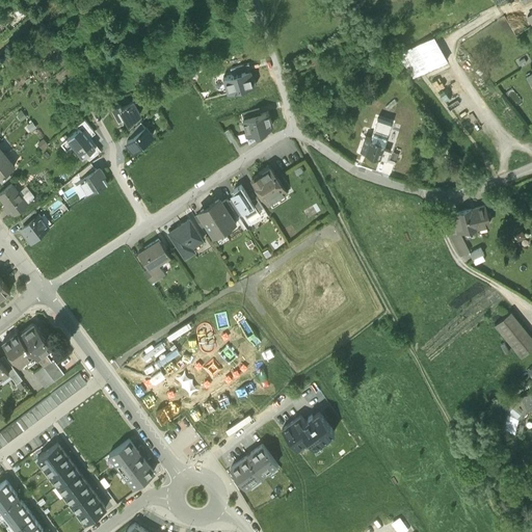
[(446,63),(432,40),(399,57),(416,80),(446,63)]
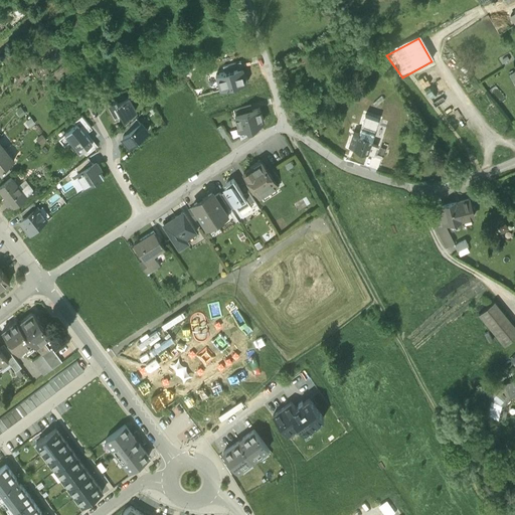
[(502,67),(511,62),(507,55),(498,60),(502,67)]
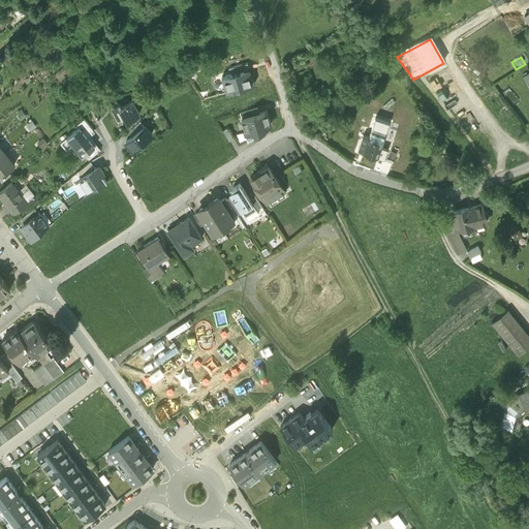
[(369,80),(376,88),(382,82),(381,80),(385,76),(378,67),(373,71),(376,74),(369,80)]
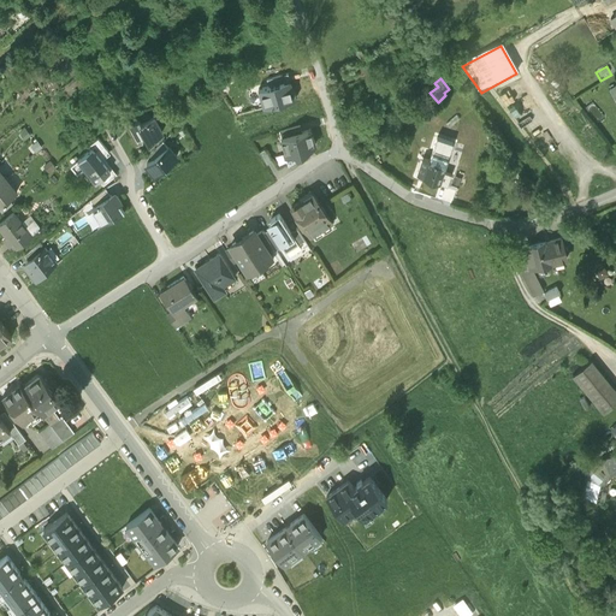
[(268,88),(258,90),(264,110),(296,100),(292,88),(290,89),(289,82),(276,87),(274,83),(268,84),(268,88)]
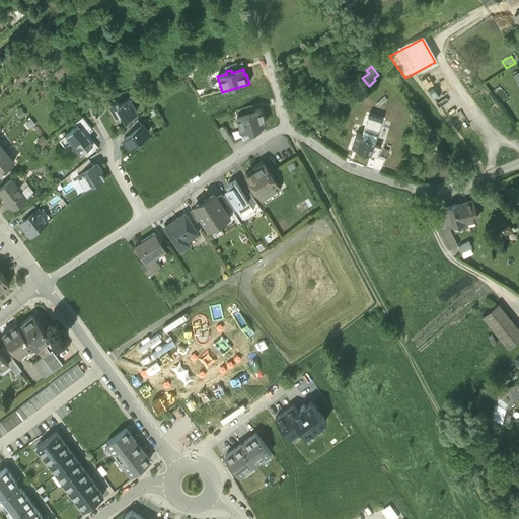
[(438,69),(421,79),(426,88),(443,77),(438,69)]
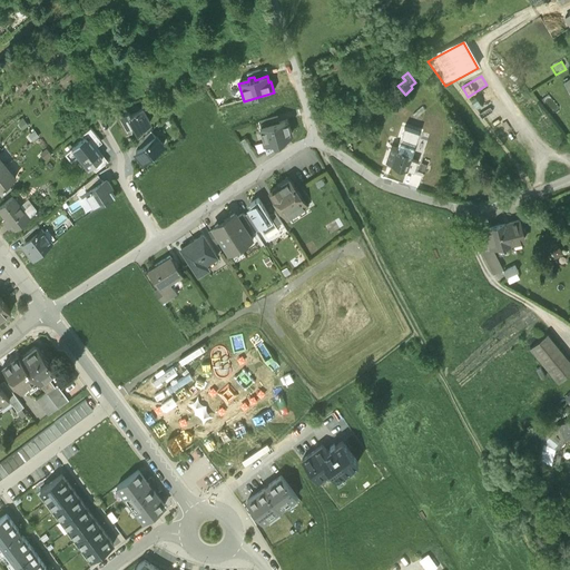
[(150,123),(143,108),(130,115),(129,112),(123,116),(121,115),(117,117),(126,134),(130,131),(129,128),(135,125),(138,131),(150,123)]
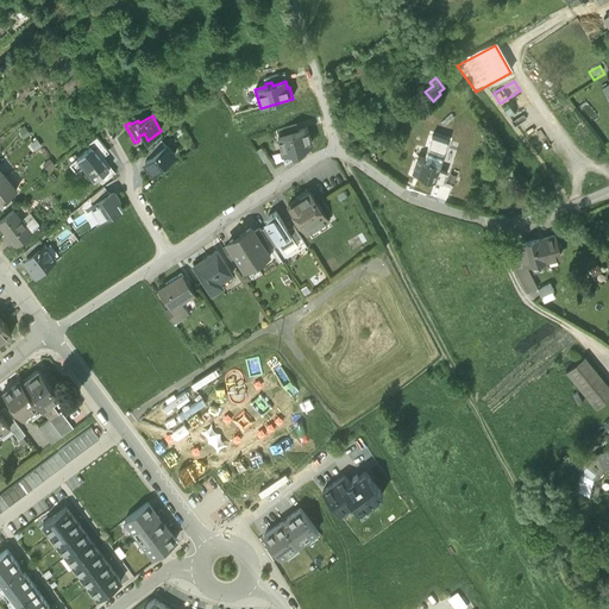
[(25,125),(18,130),(24,138),(31,132),(25,125)]
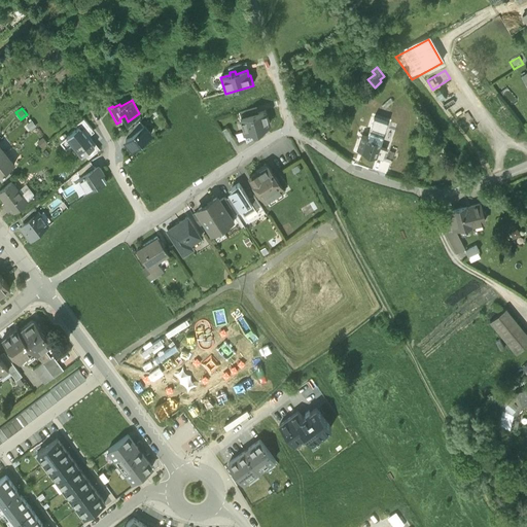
[(239,113),(241,119),(258,114),(256,108),(239,113)]
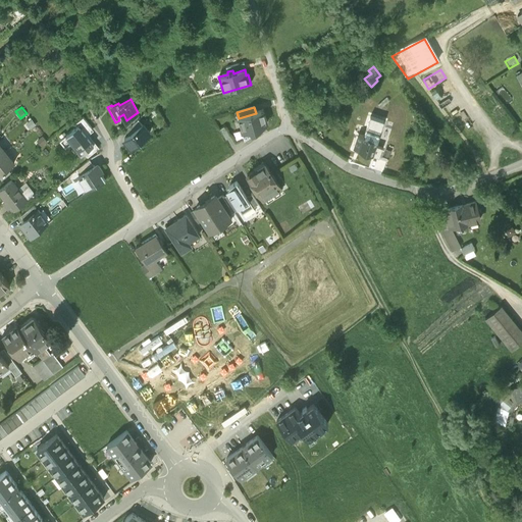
[(254,132),(267,123),(263,111),(256,113),(239,118),(238,118),(242,131),(233,134),(236,141),(244,139),(254,132)]
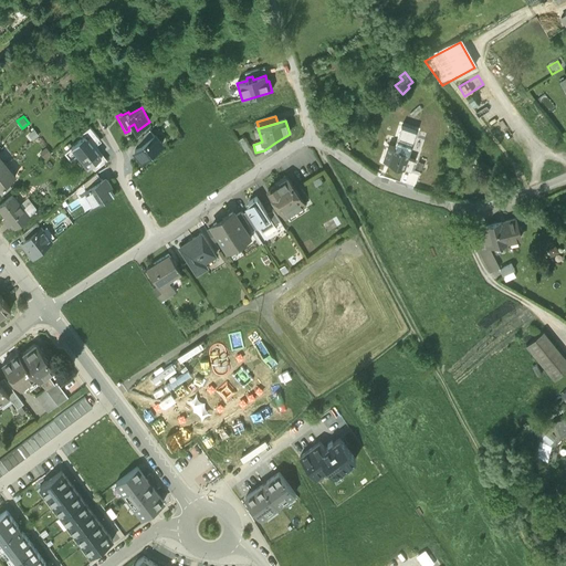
[(82,134),(84,137),(85,136),(93,146),(100,139),(90,127),(82,134)]
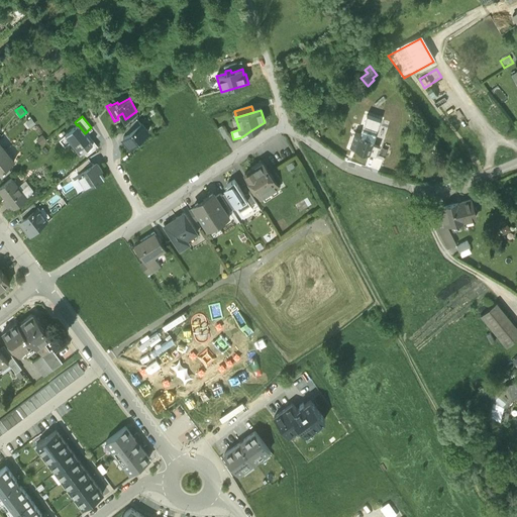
[(30,129),(36,124),(31,118),(25,122),(30,129)]
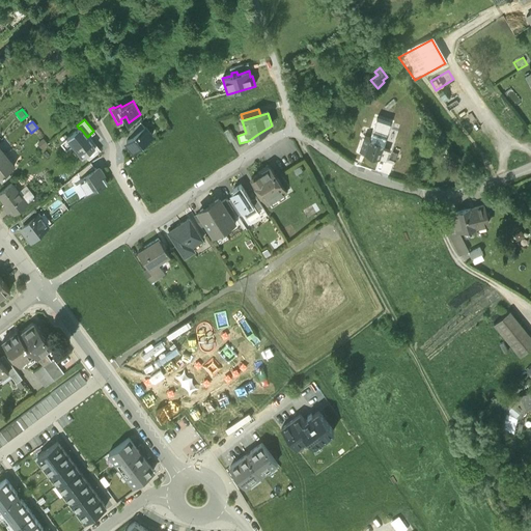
[(379,162),(387,139),(390,127),(384,124),(376,122),(372,135),(370,141),(365,157),(379,162)]
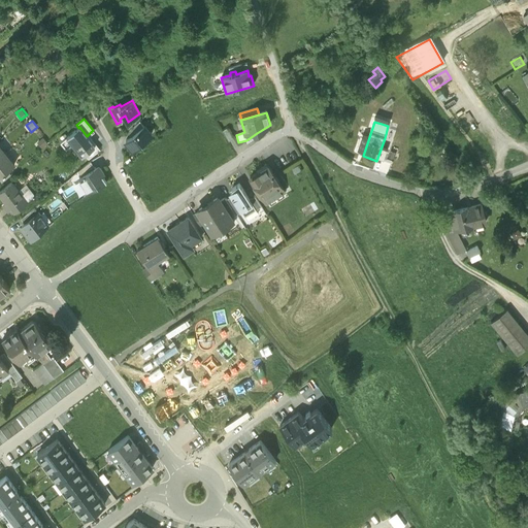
[(151,134),(143,126),(126,140),(132,150),(138,144),(139,145),(145,140),(144,139),(151,134)]
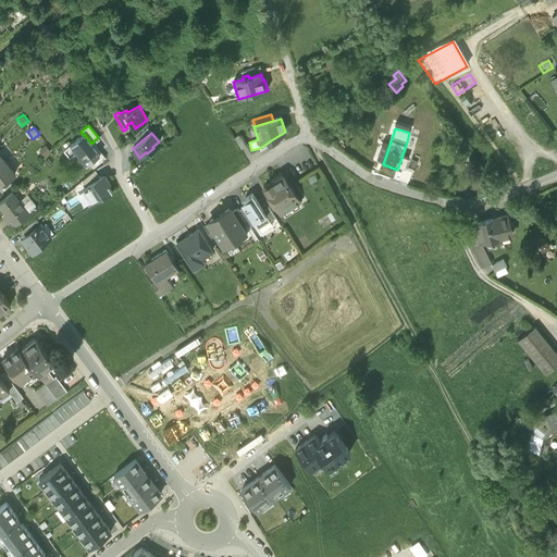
[(70,145),(63,150),(70,158),(76,152),(86,165),(89,162),(94,168),(104,159),(100,155),(91,144),(84,134),(83,135),(70,145)]
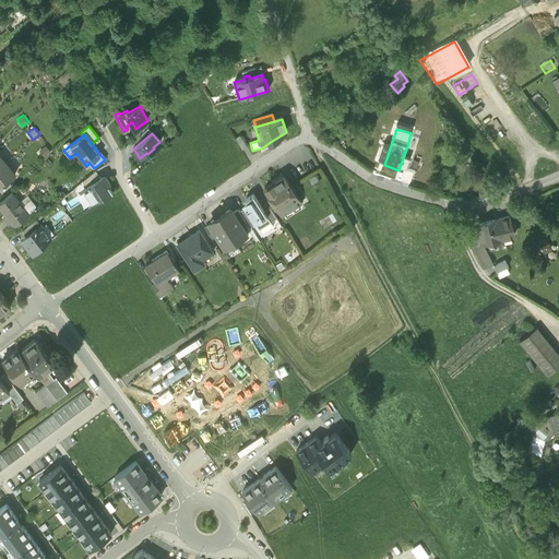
[(248,146),(240,135),(235,139),(242,151),(248,146)]
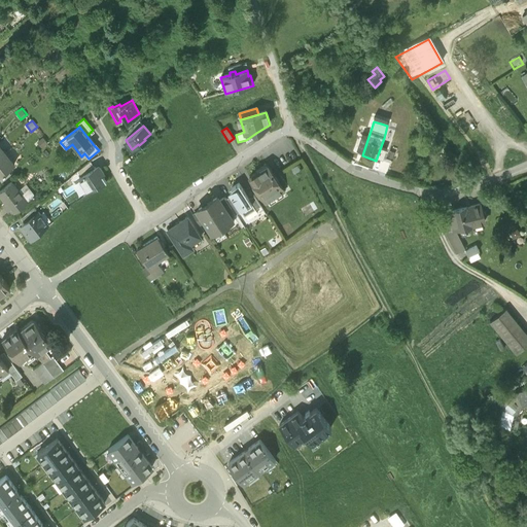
[(259,138),(256,133),(246,140),(249,145),(259,138)]
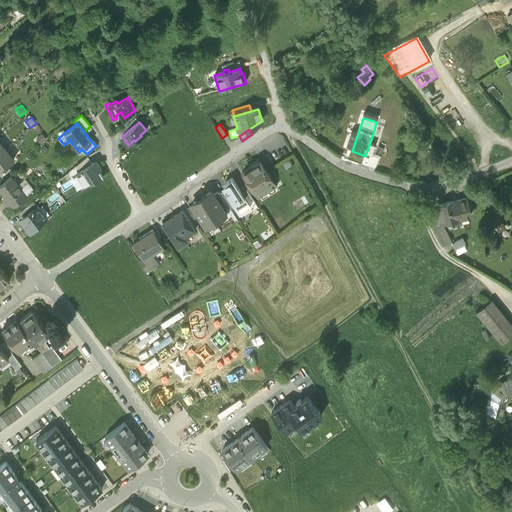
[(47,139),(42,133),(36,138),(41,144),(47,139)]
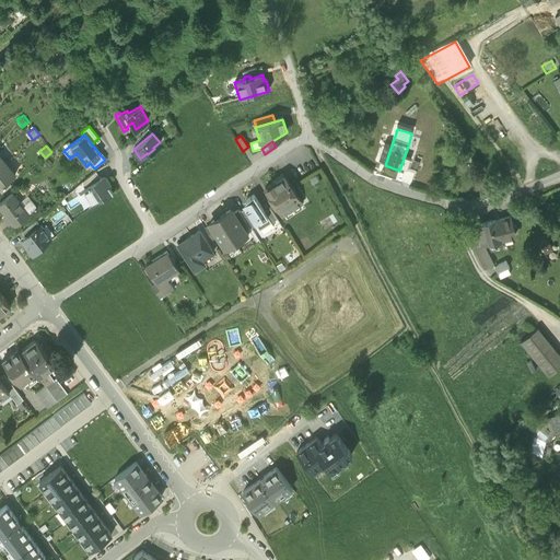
[(415,149),(408,147),(399,171),(407,173),(415,149)]
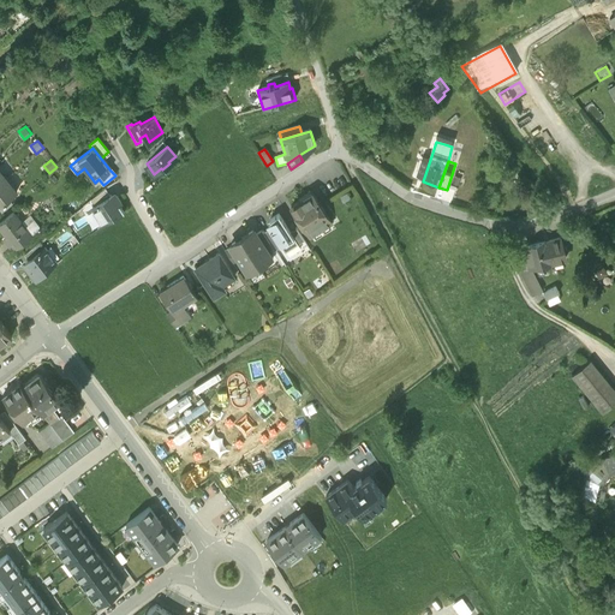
[(417,179),(423,181),(429,163),(423,162),(417,179)]
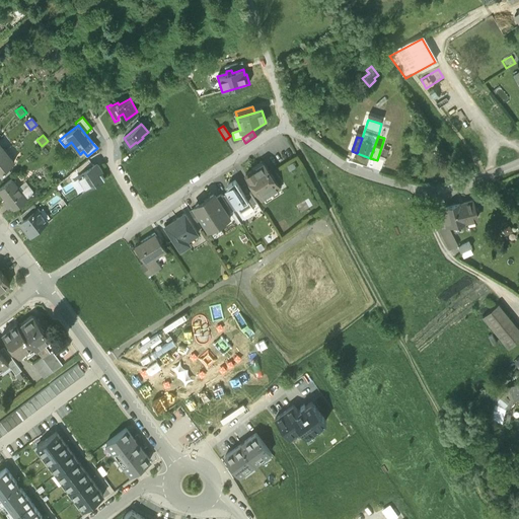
[(14,161),(5,150),(0,154),(0,171),(7,166),(14,161)]
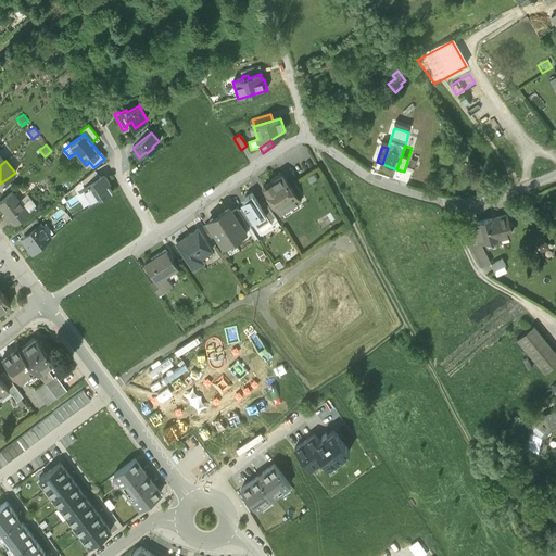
[(83,180),(86,186),(100,177),(96,169),(83,180)]
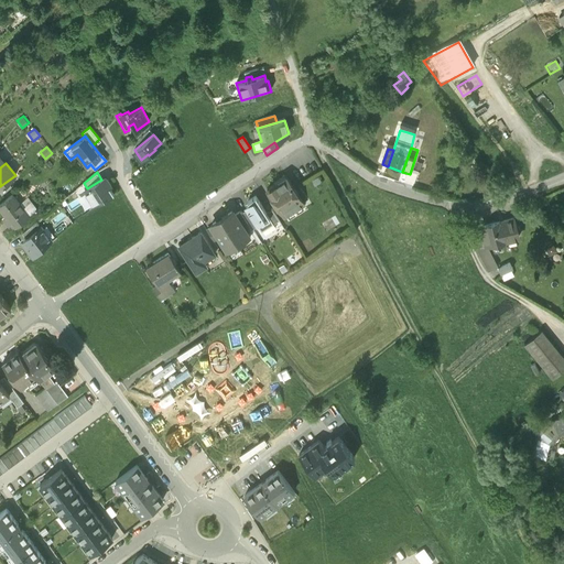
[(320,175),(311,180),(314,186),(323,182),(320,175)]
